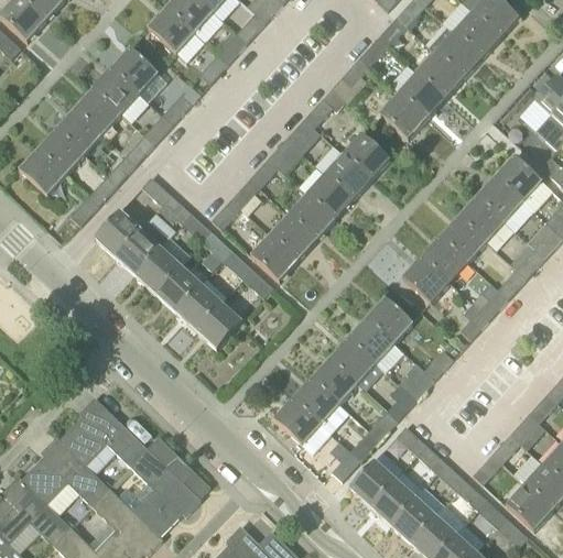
[(12,0),(0,13),(0,18),(26,42),(45,22),(21,0),(12,0)]
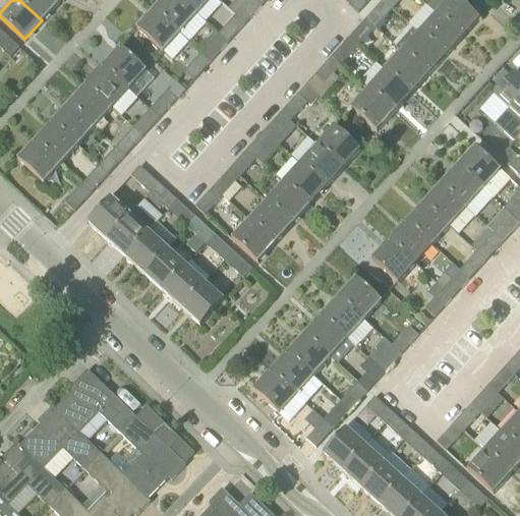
[(19,0),(42,20),(59,1),(58,0),(19,0)]
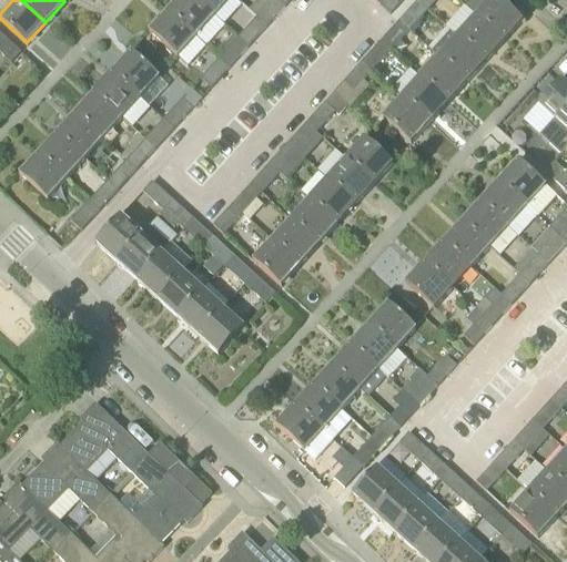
[(214,14),(199,0),(173,0),(166,8),(195,34),(214,14)]
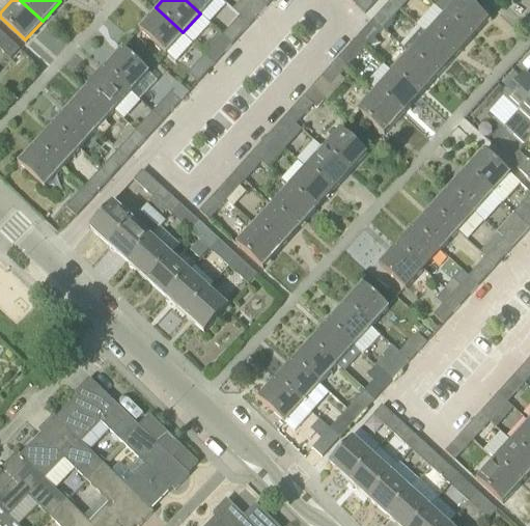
[(186,0),(200,14),(212,0),(186,0)]
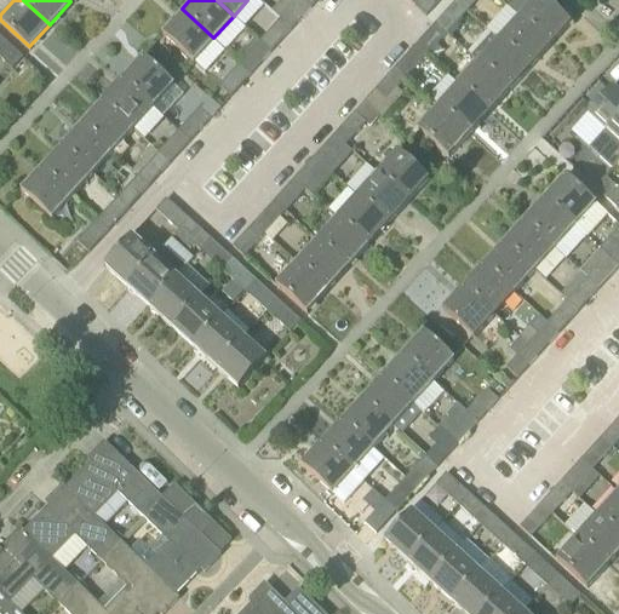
[(278,0),(271,7),(280,15),(279,15),(291,26),(310,4),(307,0),(278,0)]
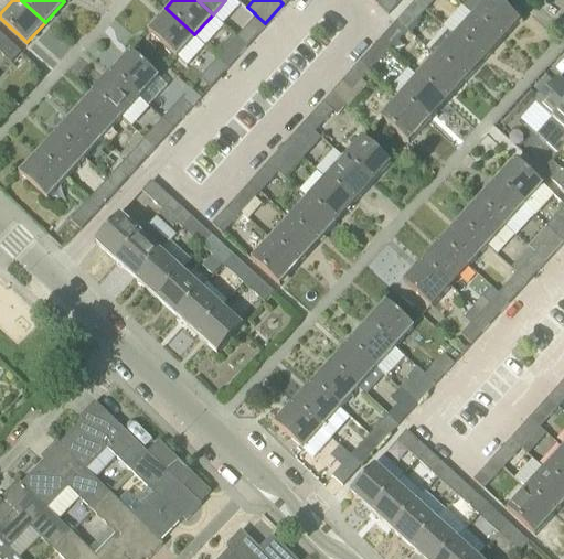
[(375,0),(387,11),(397,1),(396,0),(375,0)]
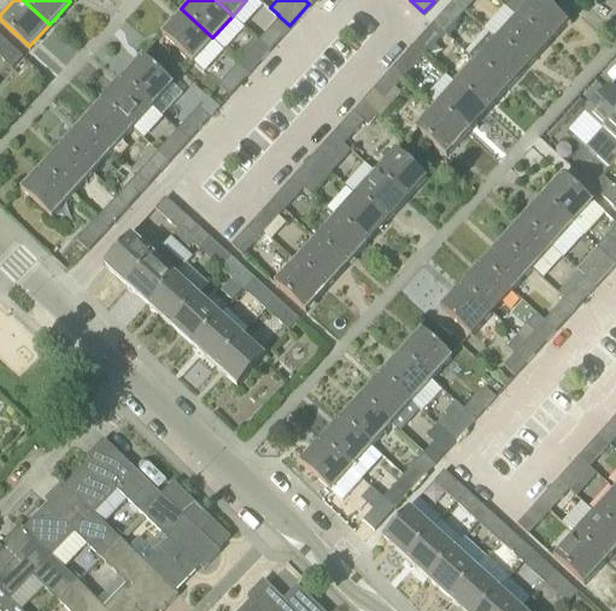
[(450,0),(433,19),(445,29),(464,7),(457,0),(450,0)]
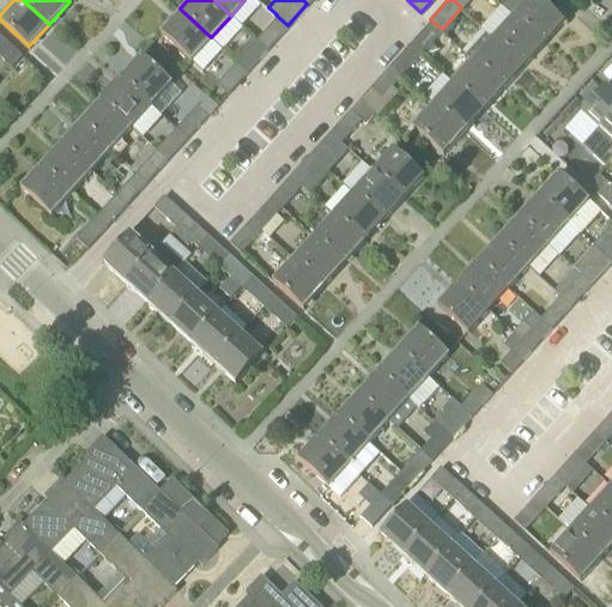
[(564,19),(543,0),(525,0),(513,13),(544,42),(564,19)]
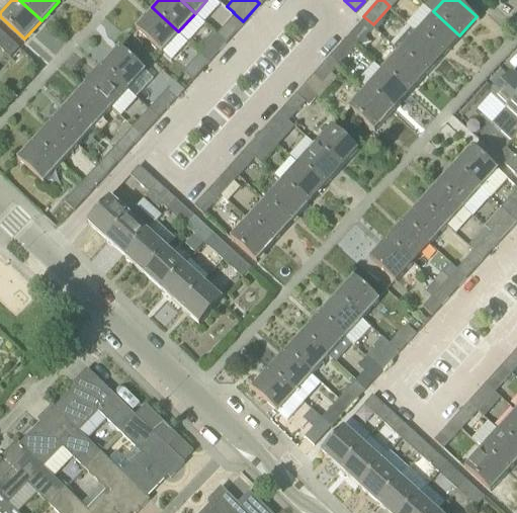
[(459,35),(433,11),(426,4),(409,23),(410,24),(416,30),(417,29),(442,54),(459,35)]
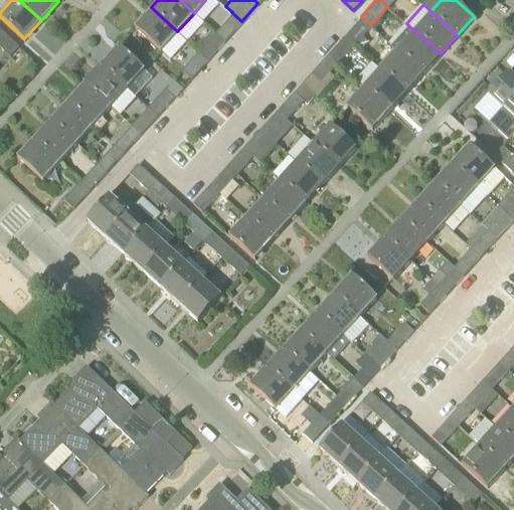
[(151,7),(134,26),(160,49),(177,31),(151,7)]
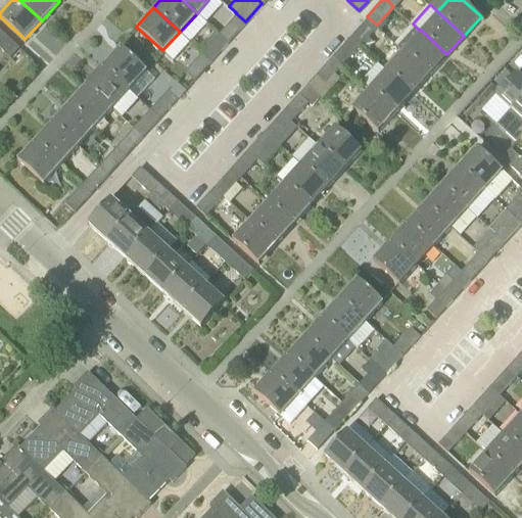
[(218,32),(228,41),(245,21),(235,12),(218,32)]
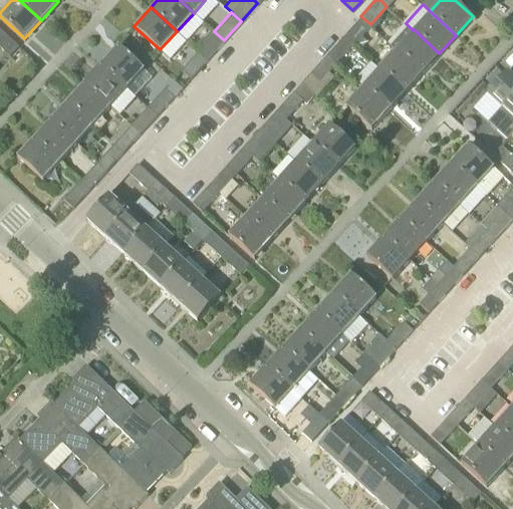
[(370,24),(360,16),(359,17),(343,34),(353,43),(370,24)]
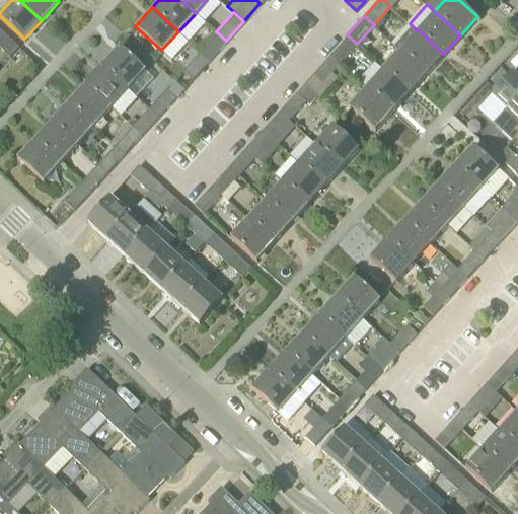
[(426,73),(443,54),(418,29),(417,30),(411,24),(393,43),(399,49),(400,49),(426,73)]
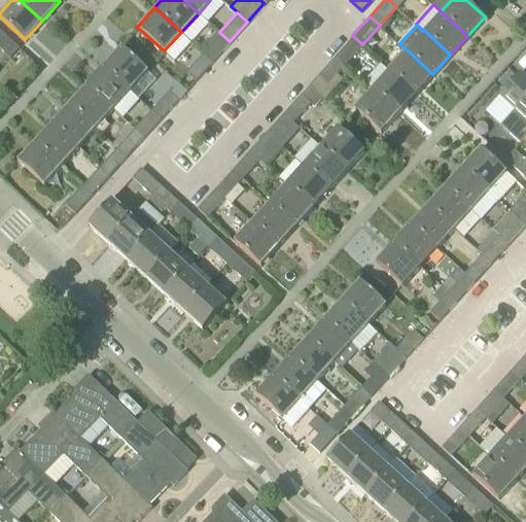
[(19,45),(0,28),(0,45),(10,55),(19,45)]
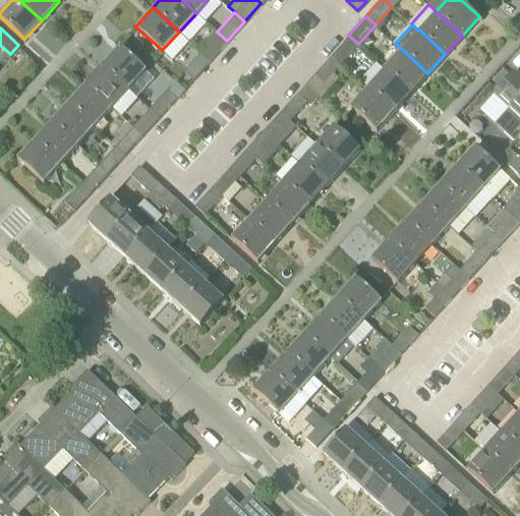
[(200,50),(210,59),(227,41),(217,32),(214,29),(200,44),(199,43),(196,47),(200,50)]
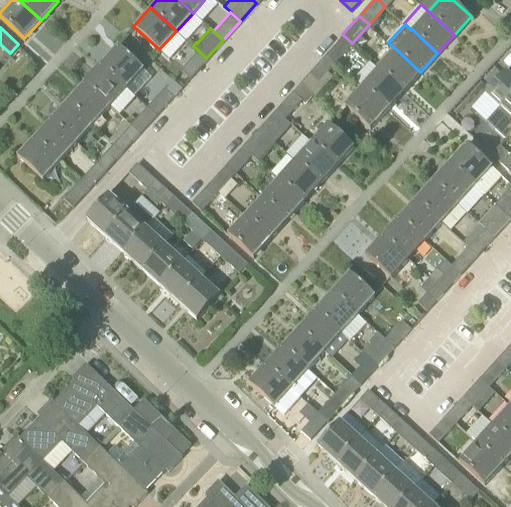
[(325,53),(335,61),(352,43),(342,34),(325,53)]
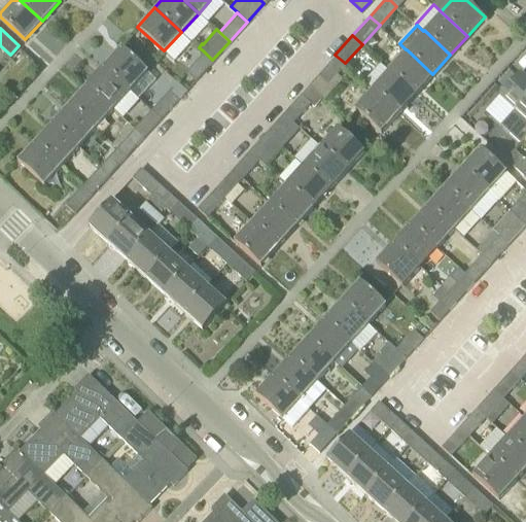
[(130,89),(147,69),(120,45),(104,64),(130,89)]
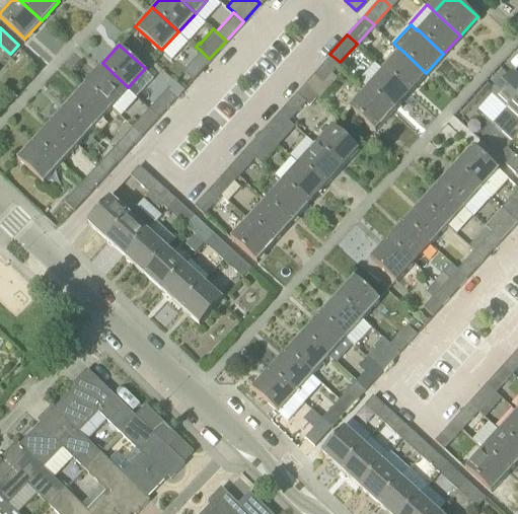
[(383,67),(410,91),(426,73),(400,49),(399,49),(383,67)]
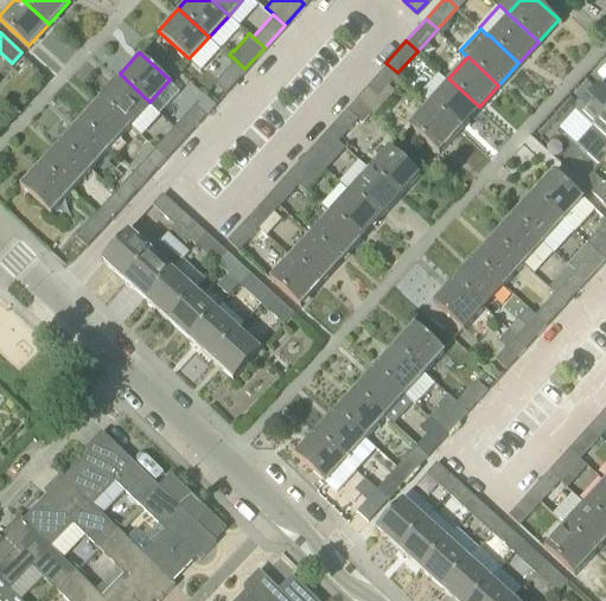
[(214,81),(224,91),(244,69),(234,58),(214,81)]
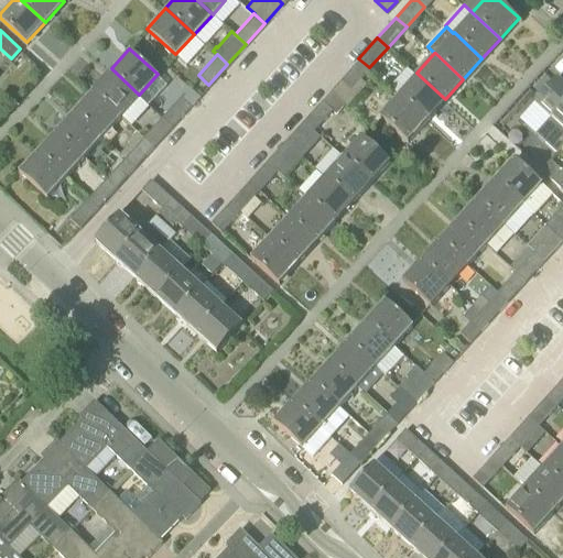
[(361,76),(369,67),(358,58),(331,88),(345,101),(347,104),(367,81),(361,76)]
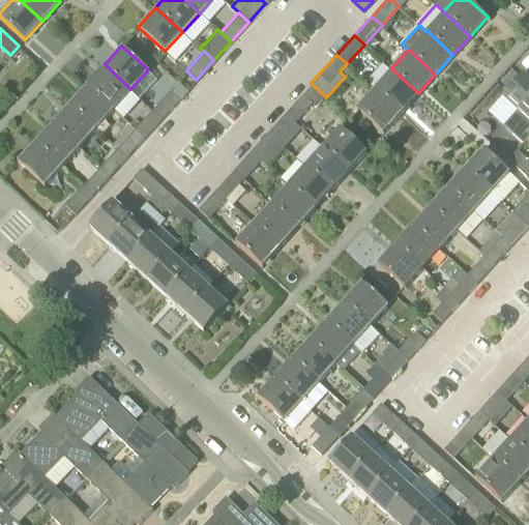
[(114,108),(130,89),(105,64),(87,83),(114,108)]
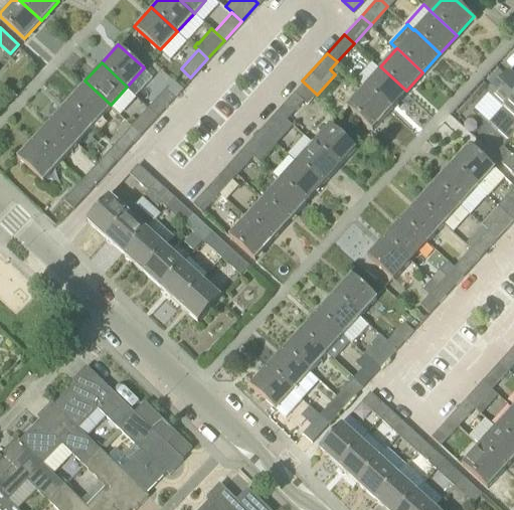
[(389,109),(406,91),(380,66),(363,86),(389,109)]
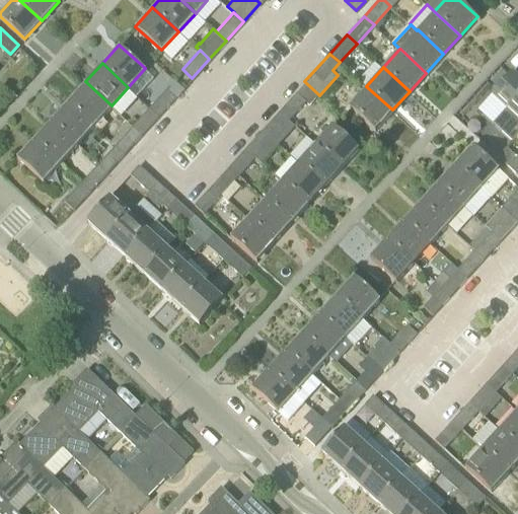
[(517,75),(512,69),(492,92),(507,106),(494,120),(514,138),(517,133),(517,75)]
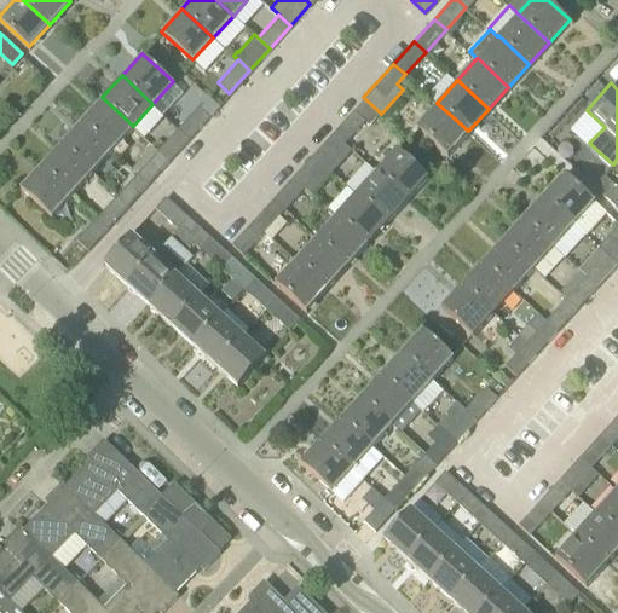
[(113,149),(133,126),(102,97),(81,120),(113,149)]
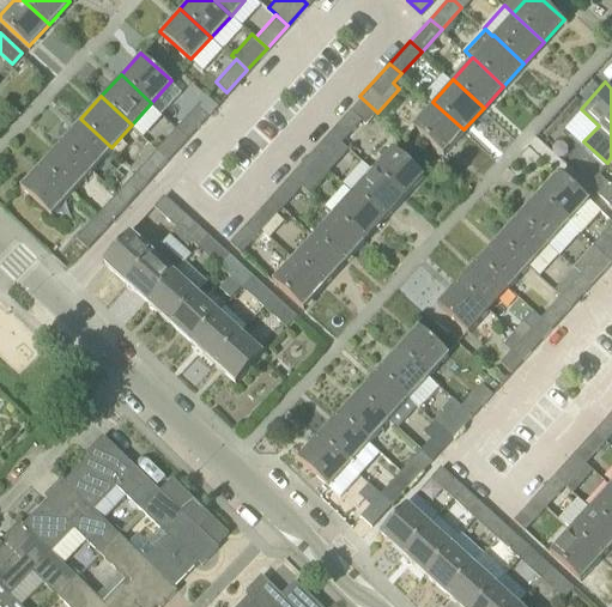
[(329,129),(341,140),(362,117),(365,121),(375,110),(359,96),(329,129)]
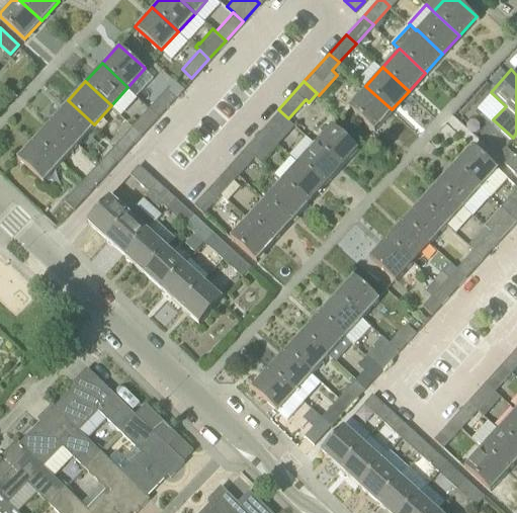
[(348,105),(374,129),(392,109),(365,86),(348,105)]
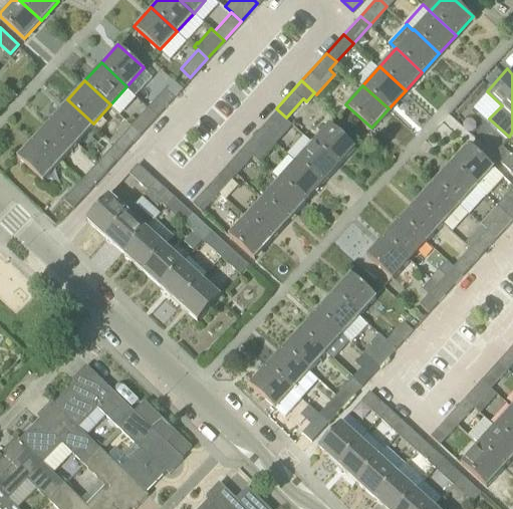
[(166,104),(156,95),(147,105),(157,114),(166,104)]
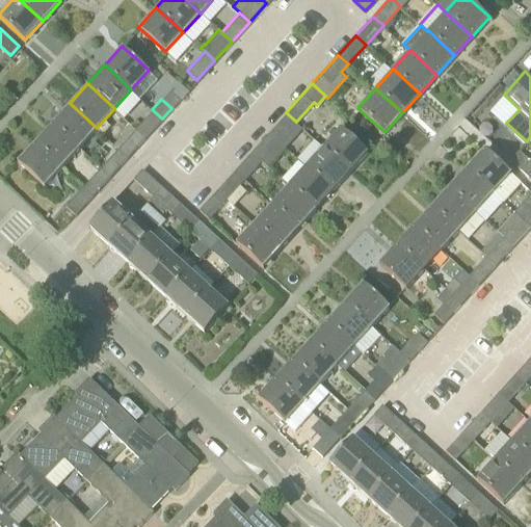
[(79,147),(97,128),(70,103),(52,123),(79,147)]
